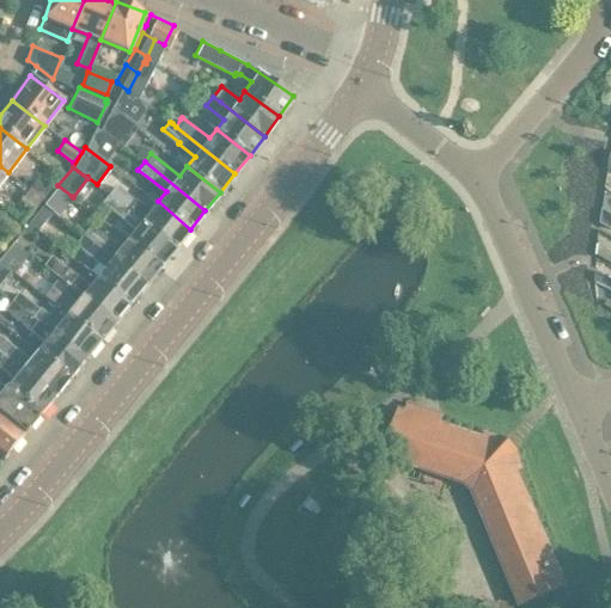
[(28,188),(42,197),(49,189),(35,178),(28,188)]
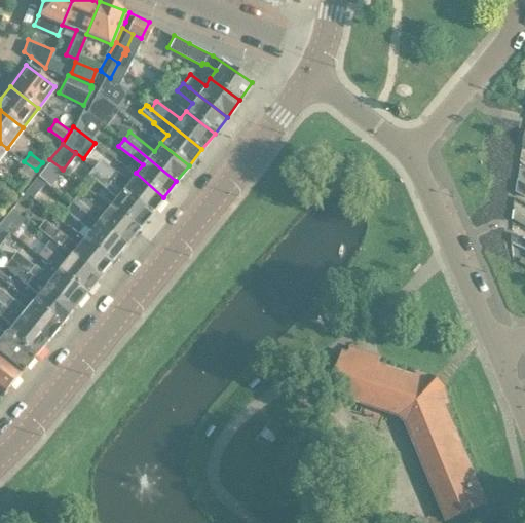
[(163,197),(136,173),(129,181),(98,157),(90,165),(92,166),(113,182),(150,213),(163,197)]
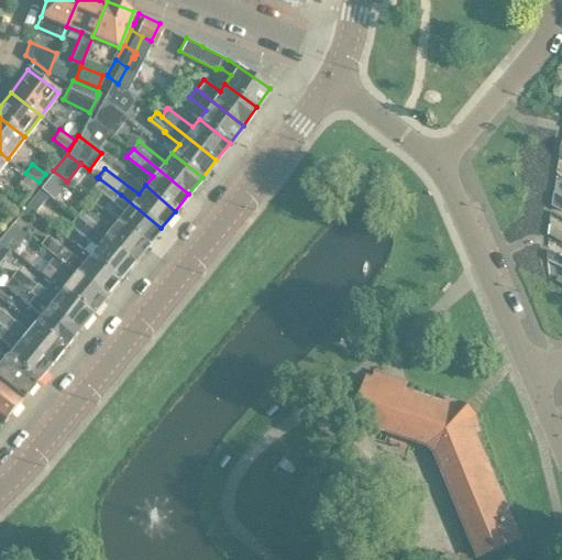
[(66,180),(53,171),(40,187),(41,187),(47,194),(53,197),(66,180)]
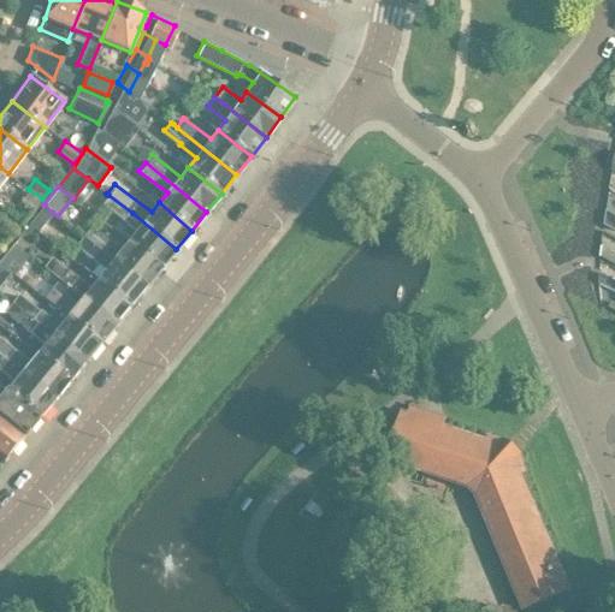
[(42,198),(28,189),(21,198),(34,209),(42,198)]
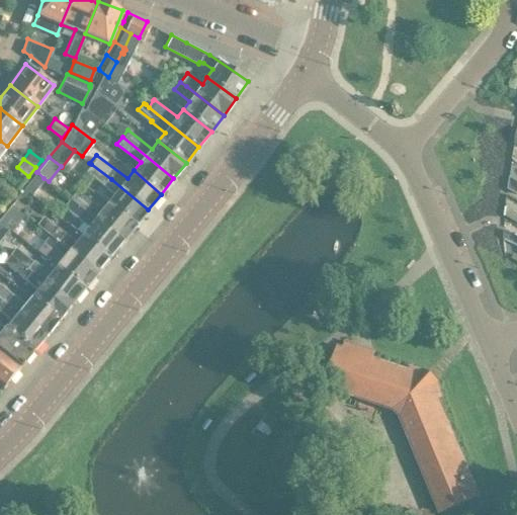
[(111,179),(91,164),(85,170),(90,174),(89,175),(114,194),(107,202),(135,226),(148,209),(111,179)]
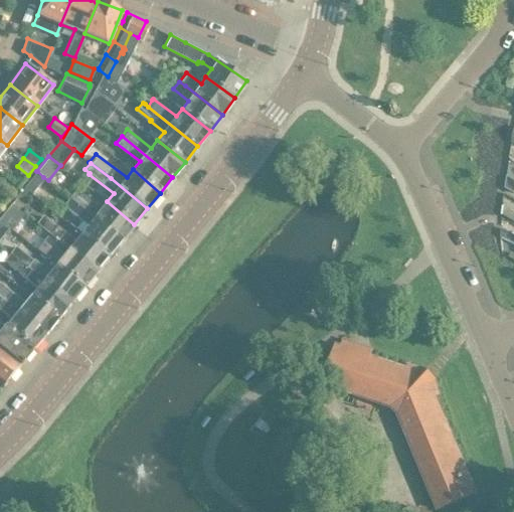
[(43,177),(37,171),(26,184),(32,190),(43,177)]
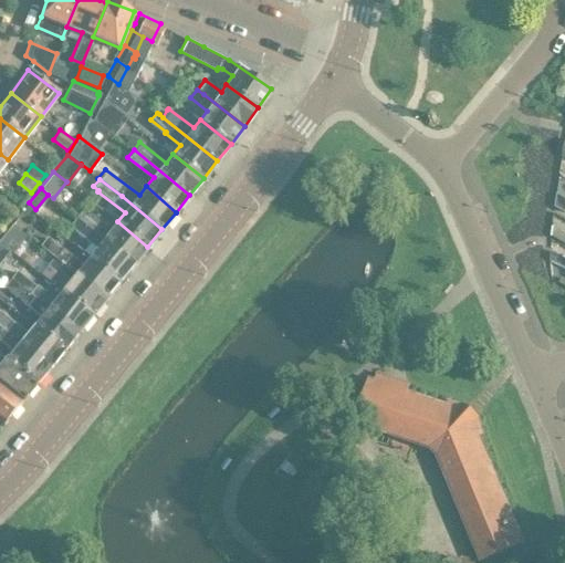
[(564,197),(556,193),(554,205),(564,211),(564,209),(564,197)]
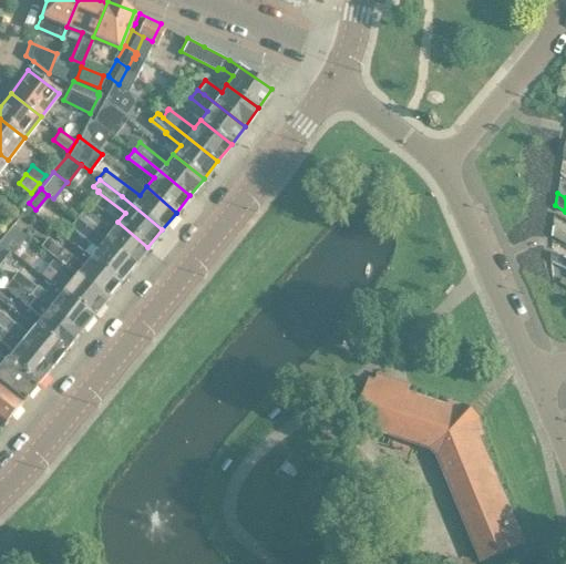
[(10,217),(17,209),(7,202),(0,209),(10,217)]
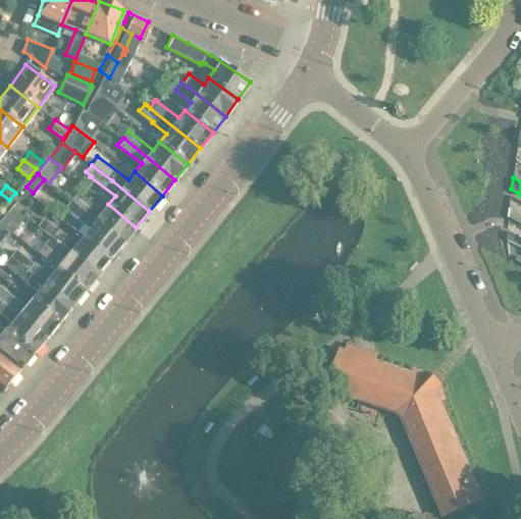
[(136,227),(108,204),(102,212),(76,192),(69,200),(87,213),(123,243),(136,227)]
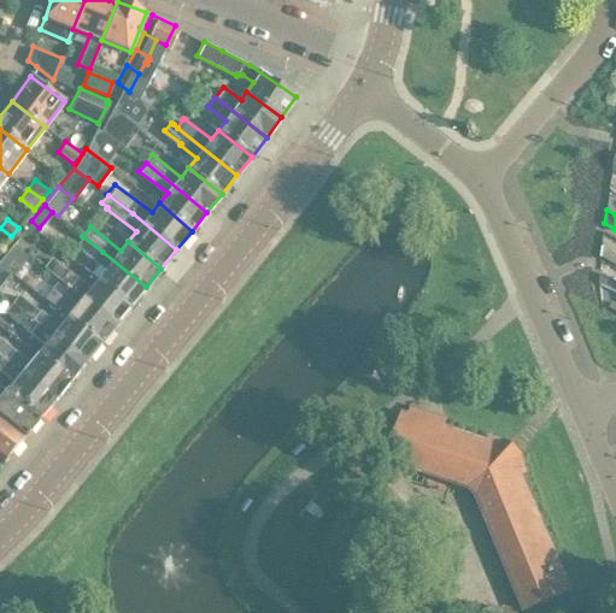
[(103,252),(82,236),(75,245),(97,261),(88,271),(98,278),(99,278),(130,306),(146,287),(103,252)]
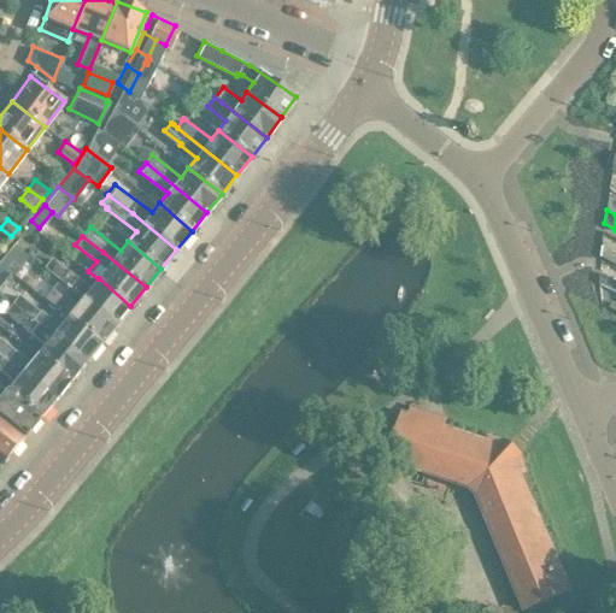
[(0,263),(13,273),(28,255),(13,242),(0,258),(0,263)]
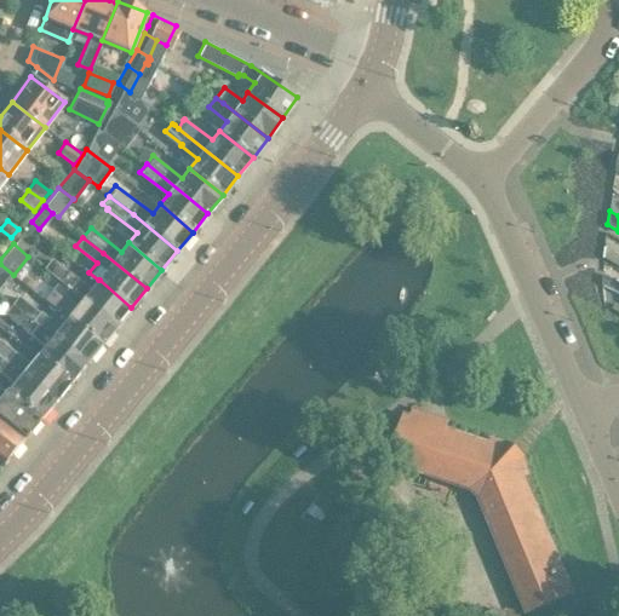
[(618,253),(605,245),(603,254),(618,264),(618,253)]
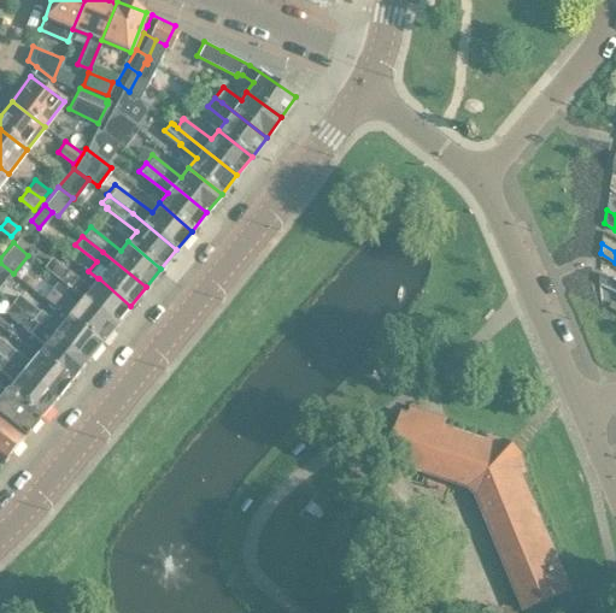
[(91,288),(66,269),(51,255),(44,265),(56,276),(58,278),(60,278),(115,324),(130,306),(99,278),(98,278),(91,288)]
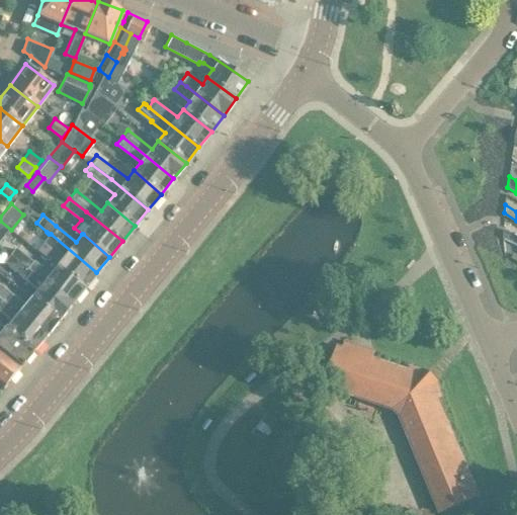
[(516,235),(503,227),(503,236),(516,243),(516,235)]
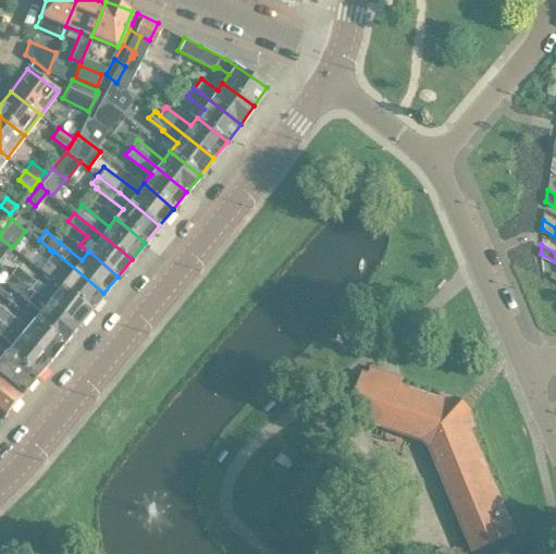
[(52,251),(46,259),(39,268),(46,273),(50,275),(62,286),(90,309),(103,293),(54,251),(52,251)]
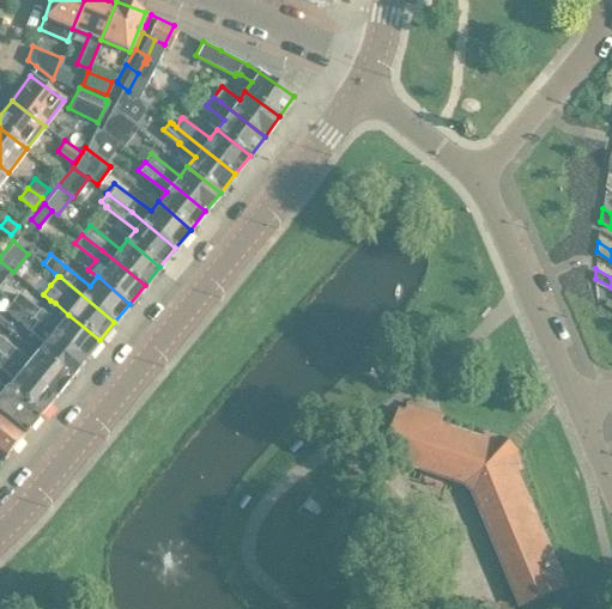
[(38,306),(38,308),(18,291),(11,300),(17,305),(31,316),(84,359),(100,340),(68,315),(55,303),(47,312),(38,306)]
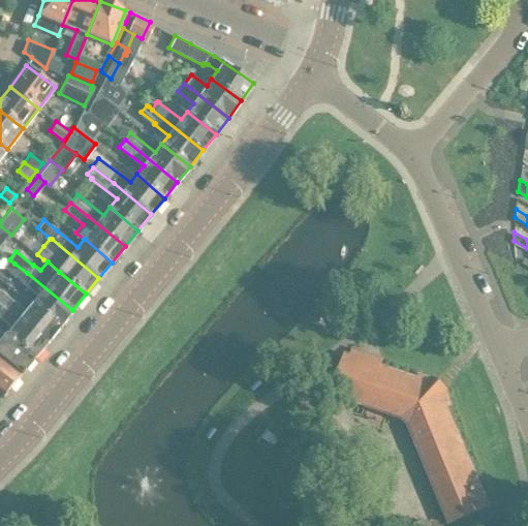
[(14,264),(9,259),(3,267),(38,295),(32,302),(59,326),(72,310),(27,273),(14,264)]
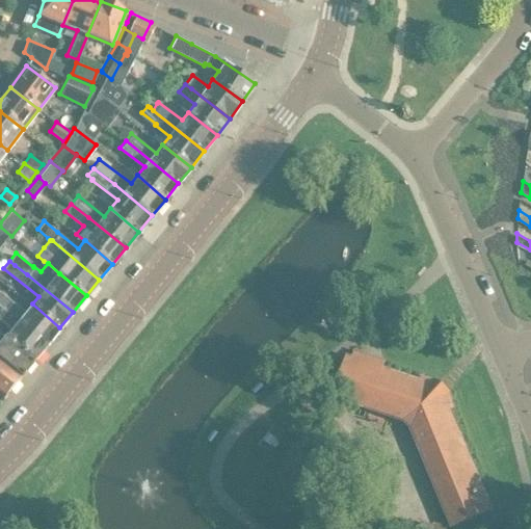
[(59,327),(32,303),(26,312),(0,291),(0,306),(47,344),(59,327)]
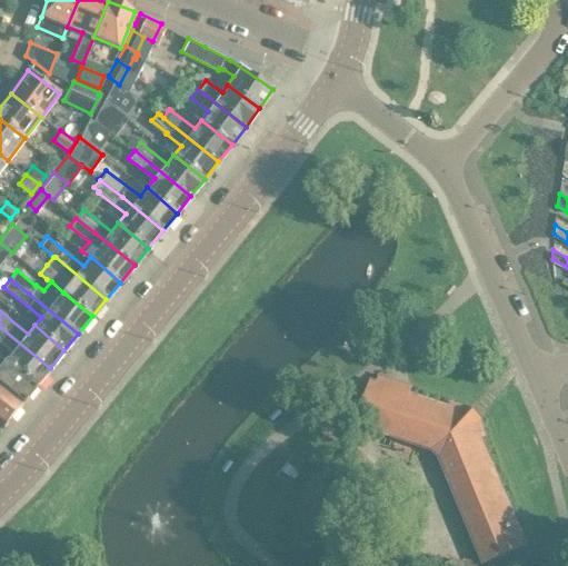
[(50,368),(0,327),(0,340),(13,350),(5,361),(36,386),(50,368)]
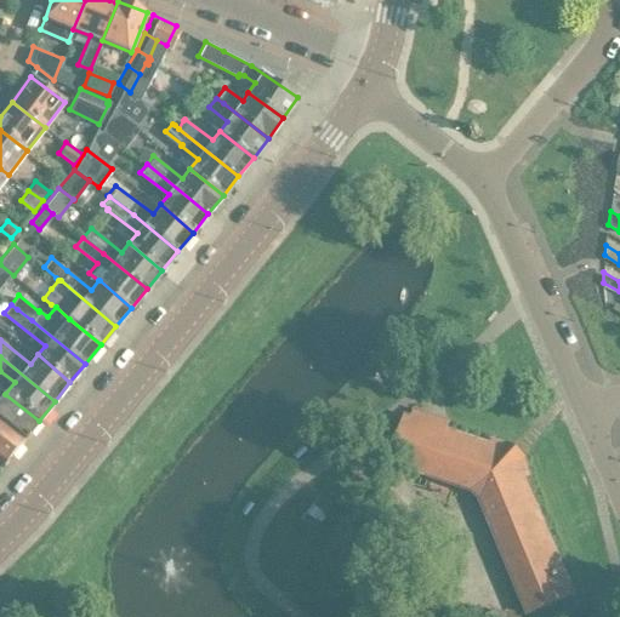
[(39,421),(5,394),(0,400),(0,420),(23,439),(39,421)]
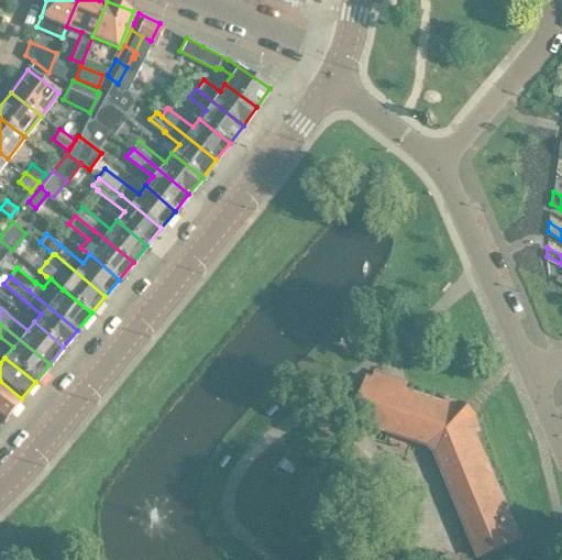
[(427,443),(433,426),(441,429),(456,413),(458,413),(461,402),(445,396),(443,396),(367,375),(352,418),(427,443)]
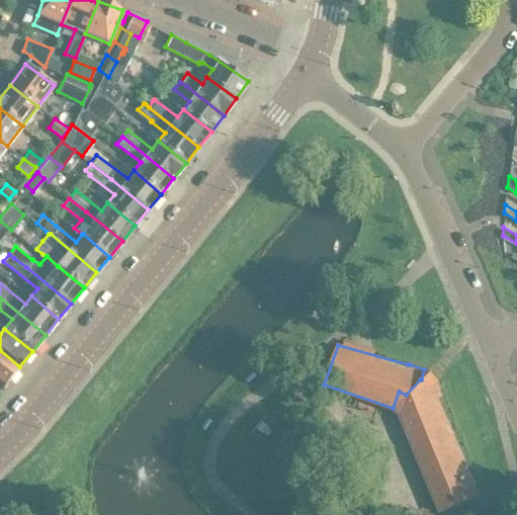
[(0,383),(3,387),(19,366),(0,350),(0,383)]
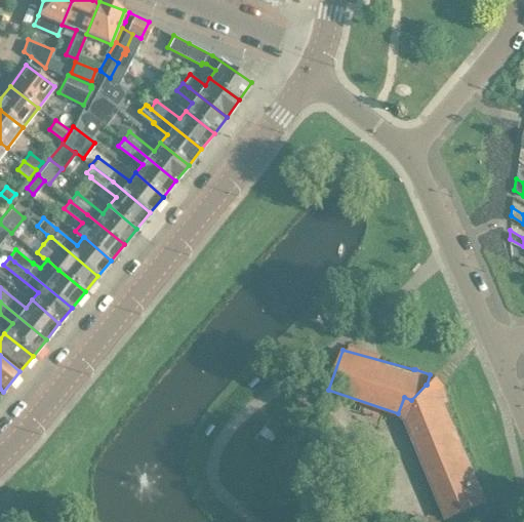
[(442,386),(430,374),(427,385),(426,385),(411,400),(404,397),(398,413),(405,420),(446,517),(485,500),(443,401),(448,399),(442,386)]
